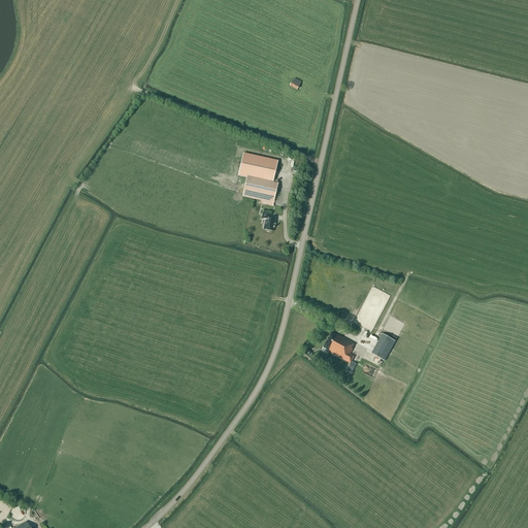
[(293,83),(292,81),(290,86),(297,90),(301,81),(295,78),(293,83)]
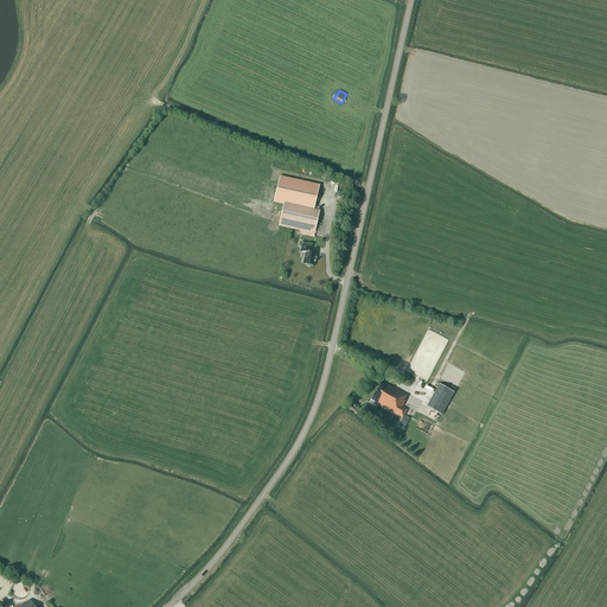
[(302,235),(313,237),(320,211),(313,210),(319,187),(272,176),(267,198),(283,203),(279,224),(304,230),(302,235)]
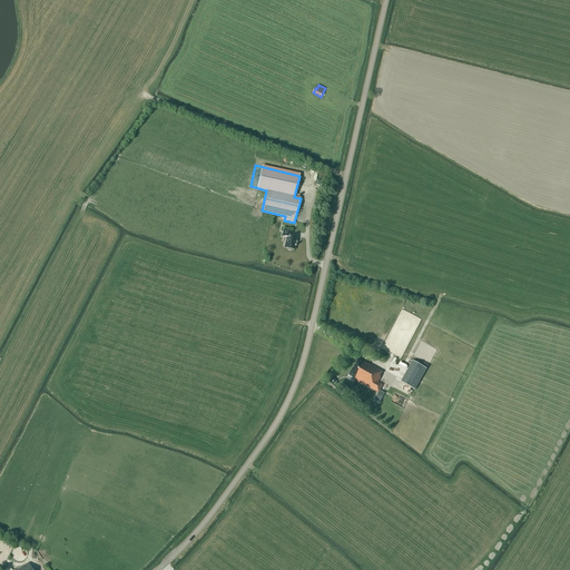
[(286,237),(284,247),(287,248),(287,249),(291,251),(292,249),(295,251),(296,243),(297,238),(292,237),(293,229),(284,227),(282,236),(286,237)]
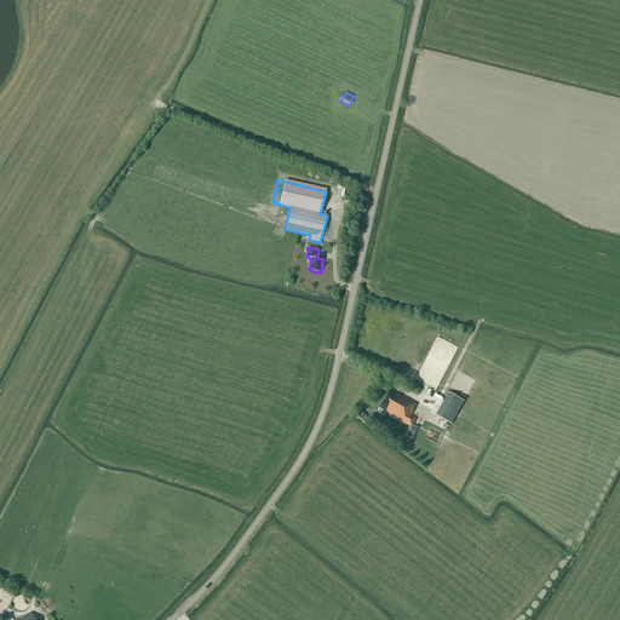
[(432,408),(438,395),(428,389),(422,402),(432,408)]
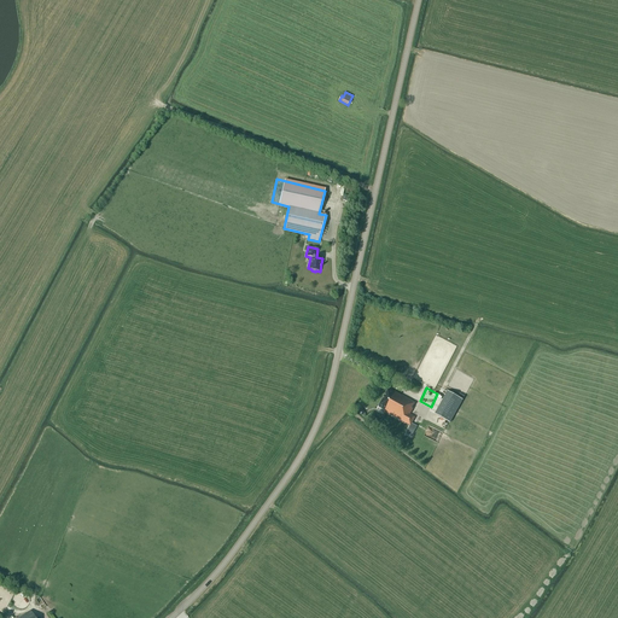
[(415,403),(414,402),(396,392),(395,394),(388,389),(378,407),(385,410),(385,412),(410,426),(415,418),(410,414),(413,409),(412,408),(415,403)]
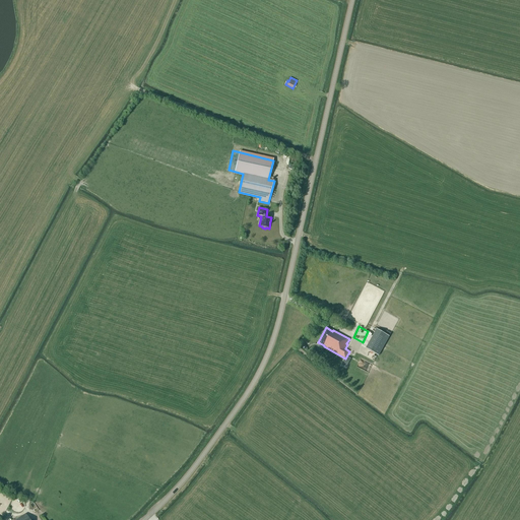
[(377,330),(366,348),(379,355),(389,336),(377,330)]
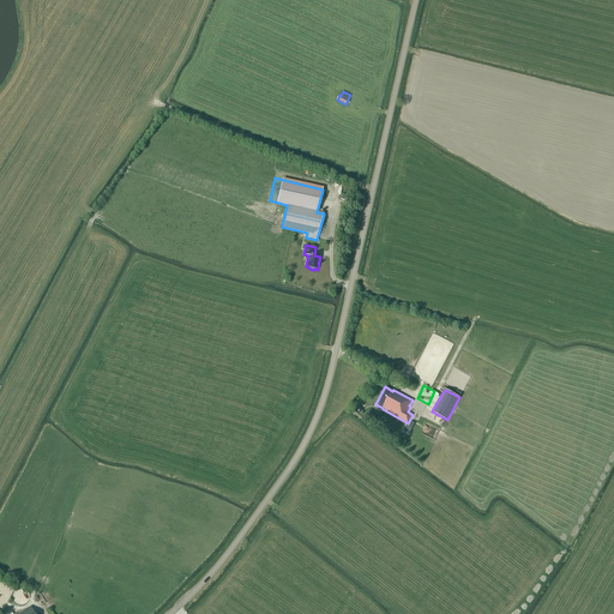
All buildings are outlined.
